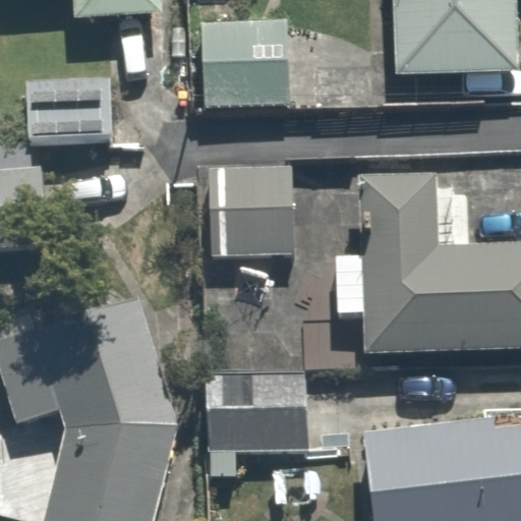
[(168,0),(8,0),(8,10),(76,8),(77,43),(170,41),(168,0)]
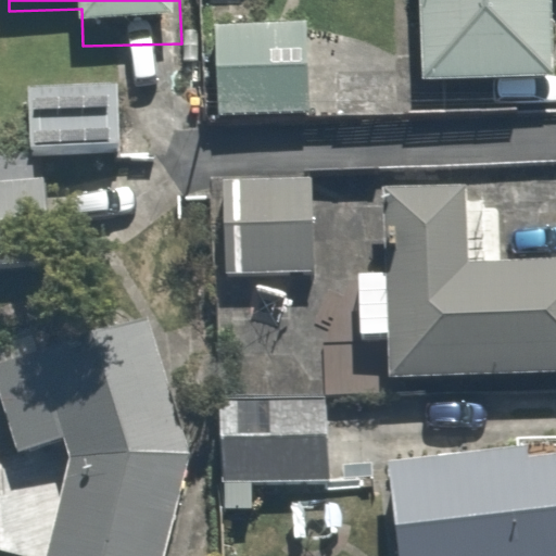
[(418,0),(421,78),(553,75),(551,0),(418,0)]
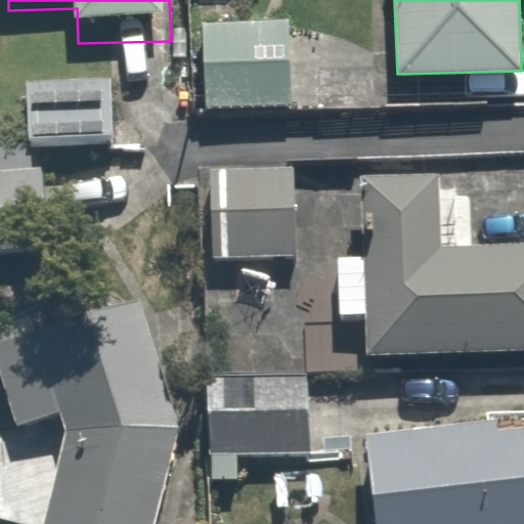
[(289,20),(203,24),(205,108),(291,106),(289,20)]
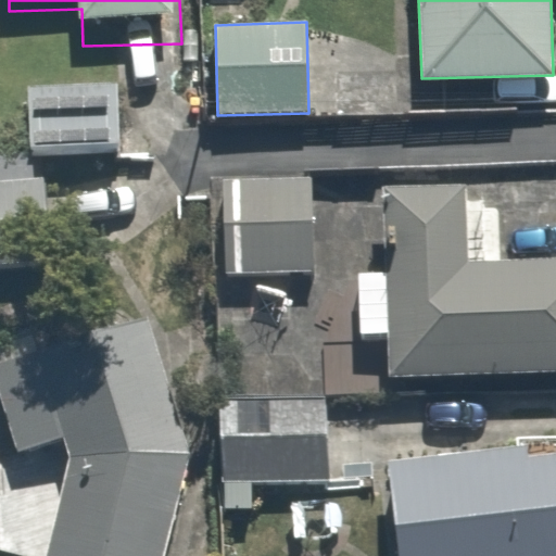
[(122,88),(14,95),(19,172),(126,165),(122,88)]
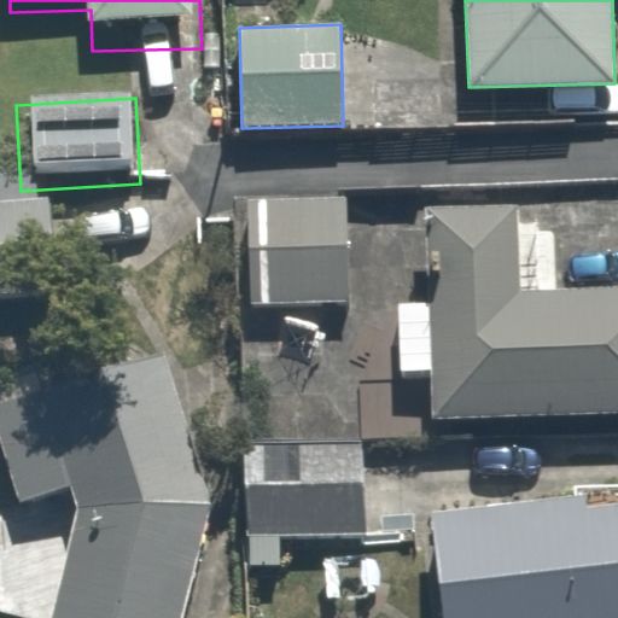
[(58,200),(0,203),(0,316),(64,314),(58,200)]
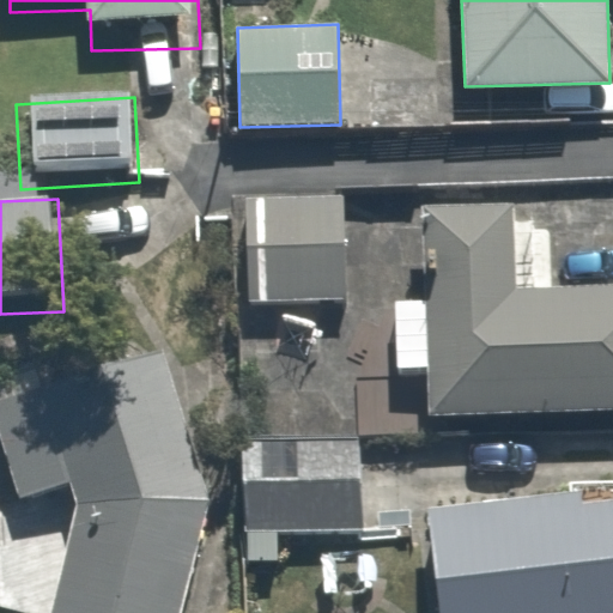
[(254,204),(252,303),(371,307),(374,207),(254,204)]
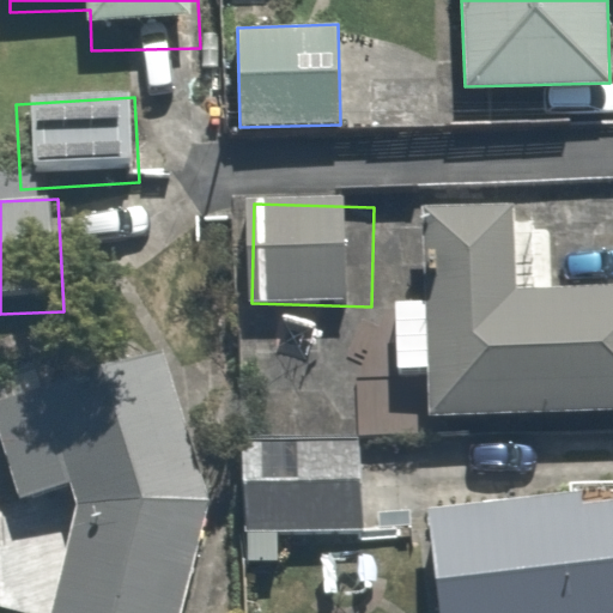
[(428,315),(393,315),(394,394),(429,393),(429,430),(612,426),(612,295),(538,297),(536,220),(426,222),(428,315)]
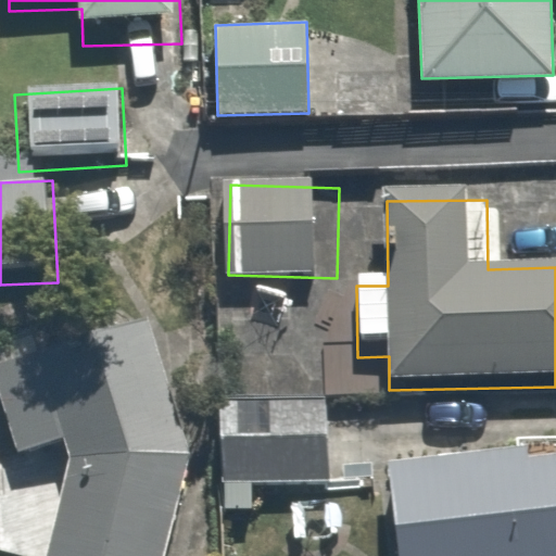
[(174,555),(199,476),(159,330),(0,375),(0,406),(15,474),(68,460),(48,555),(174,555)]
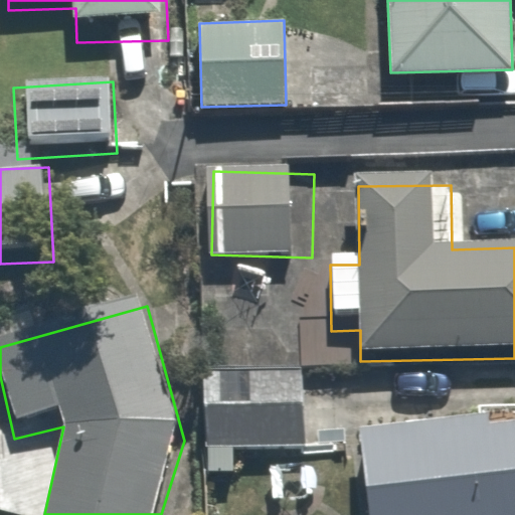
[(303,369),(203,371),(204,446),(304,445),(303,369)]
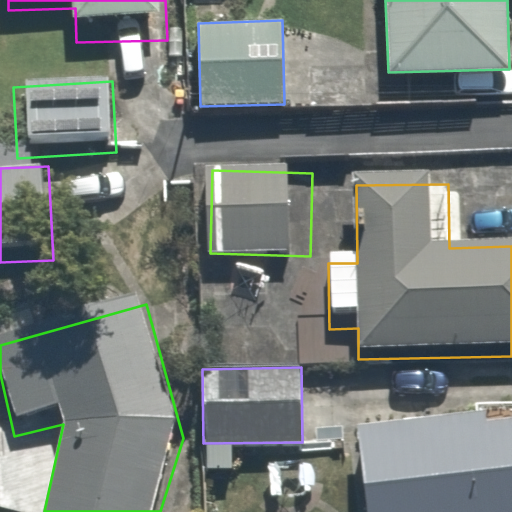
[(511,511),(511,429),(360,441),(365,511),(511,511)]
